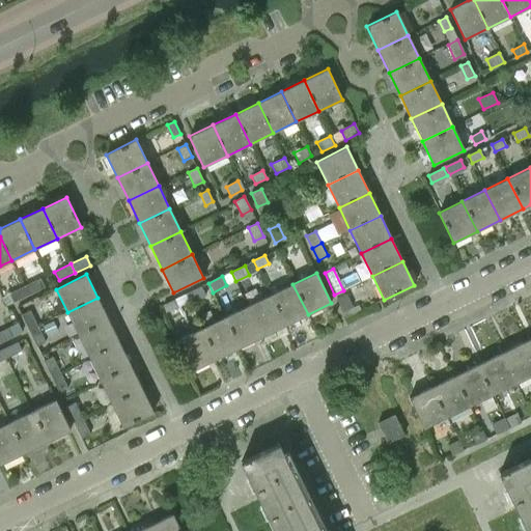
[(25,286),(29,295),(45,287),(40,278),(25,286)]
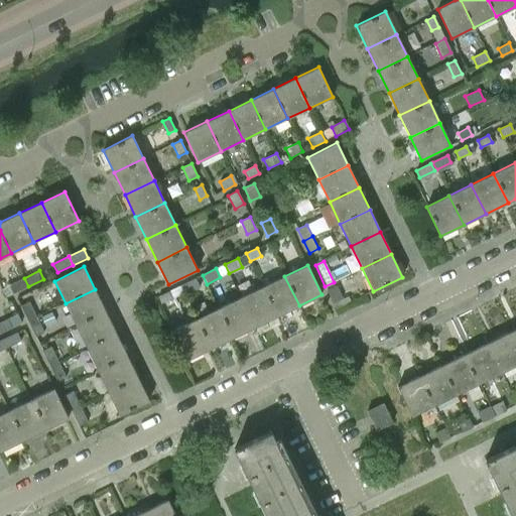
[(299,305),(284,276),(262,286),(277,316),(299,305)]
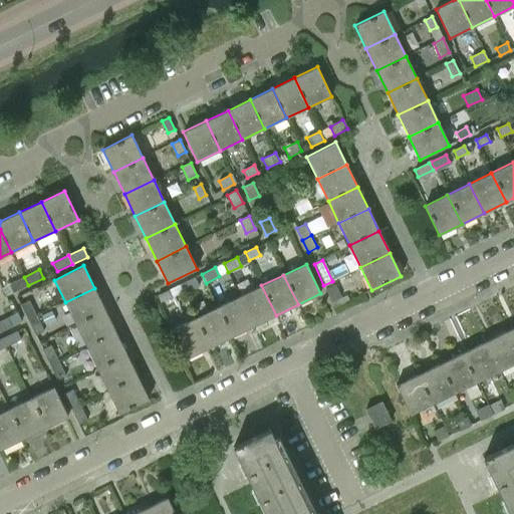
[(28,285),(24,277),(8,284),(13,293),(28,285)]
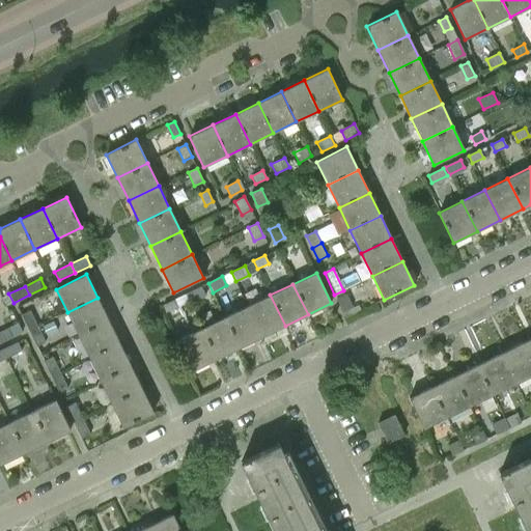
[(200,287),(186,295),(190,304),(205,297),(200,287)]
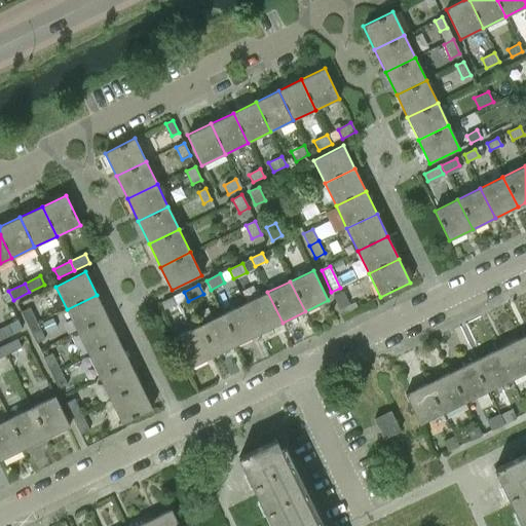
[(333,293),(340,307),(347,304),(340,289),(333,293)]
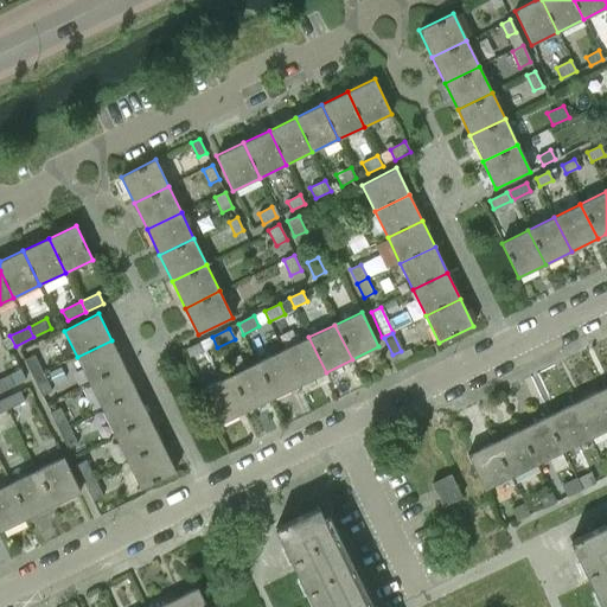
[(326,372),(308,337),(282,350),(299,384),(326,372)]
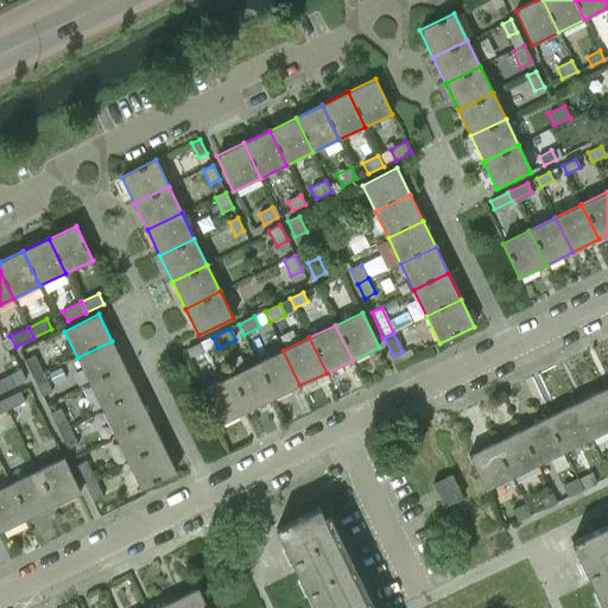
[(125,367),(112,341),(77,358),(89,384),(125,367)]
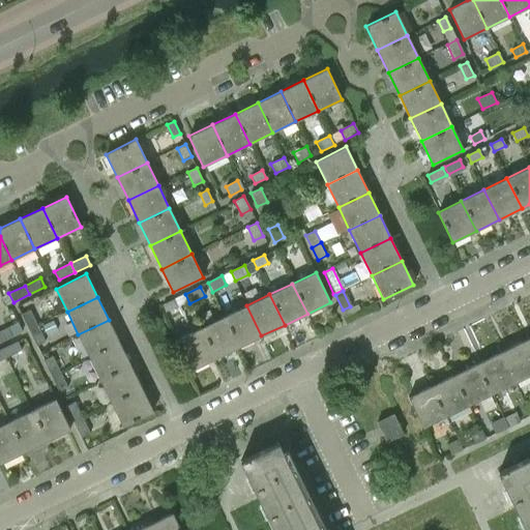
[(163,304),(166,312),(177,306),(174,299),(163,304)]
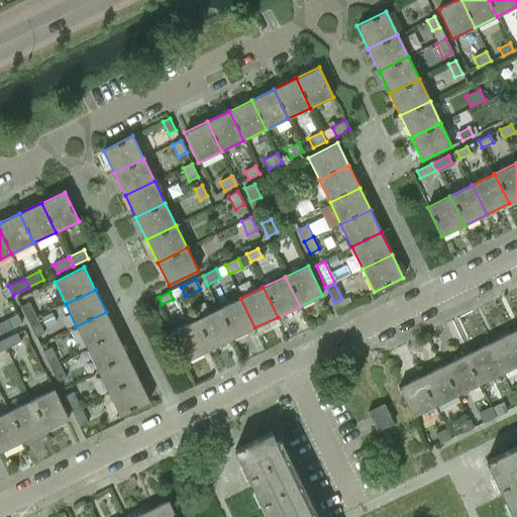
[(254,327),(240,298),(218,309),(232,338),(254,327)]
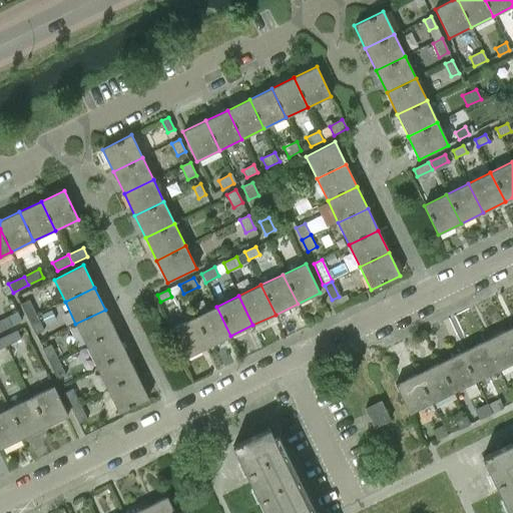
[(28,320),(36,316),(29,301),(20,305),(28,320)]
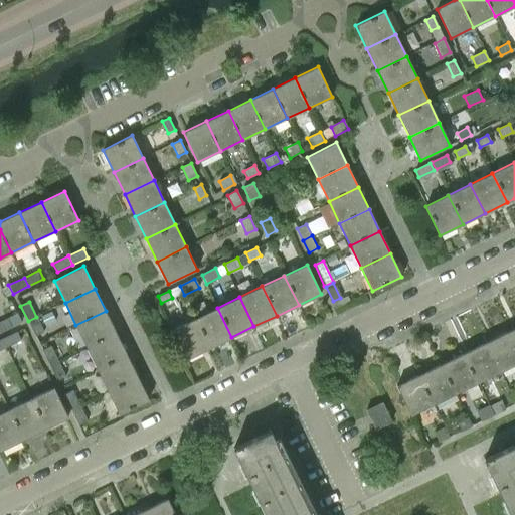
[(217,308),(195,319),(209,348),(231,337),(217,308)]
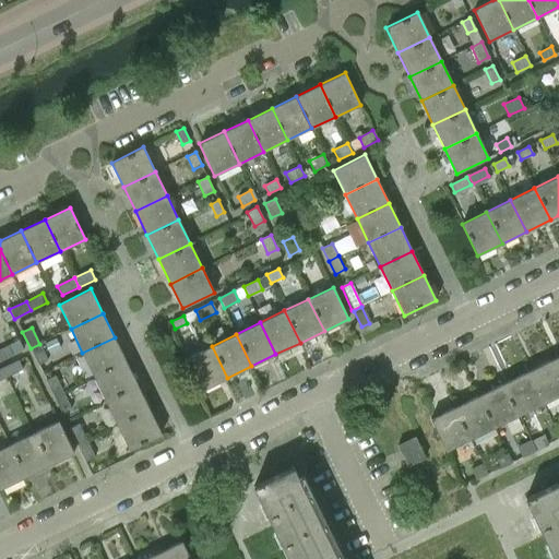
[(126,361),(115,337),(82,353),(94,377),(126,361)]
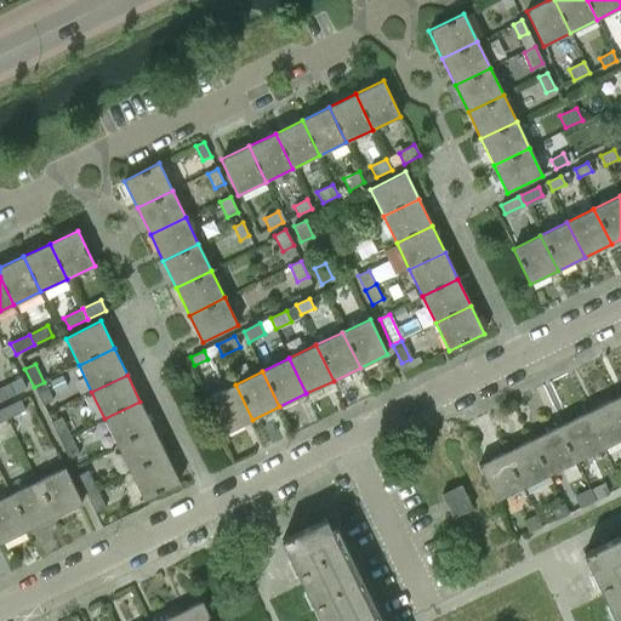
[(62,376),(51,381),(55,391),(67,386),(62,376)]
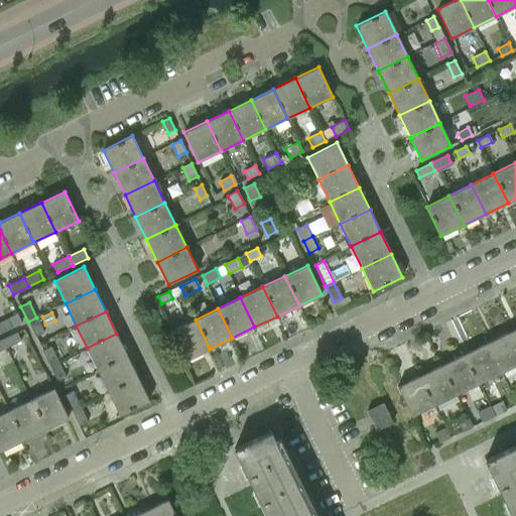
[(17,314),(0,323),(0,333),(21,324),(17,314)]
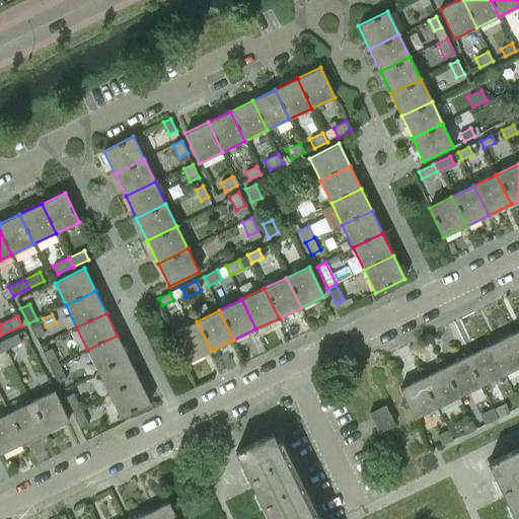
[(45,335),(36,319),(28,323),(35,339),(45,335)]
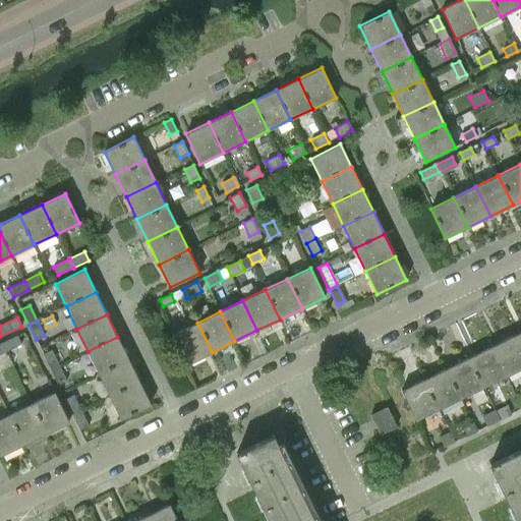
[(212,352),(197,323),(175,334),(189,363),(212,352)]
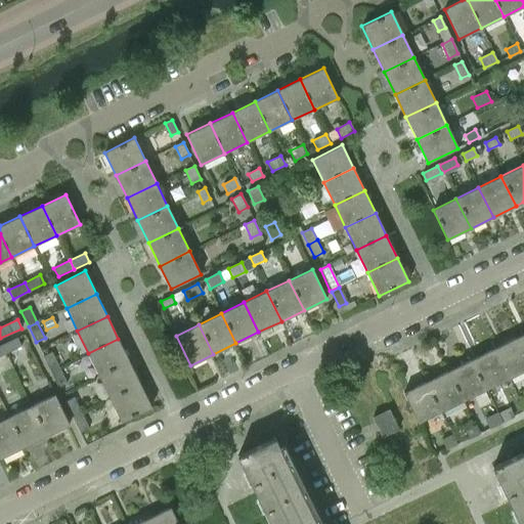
[(1,345),(6,354),(22,346),(16,338),(1,345)]
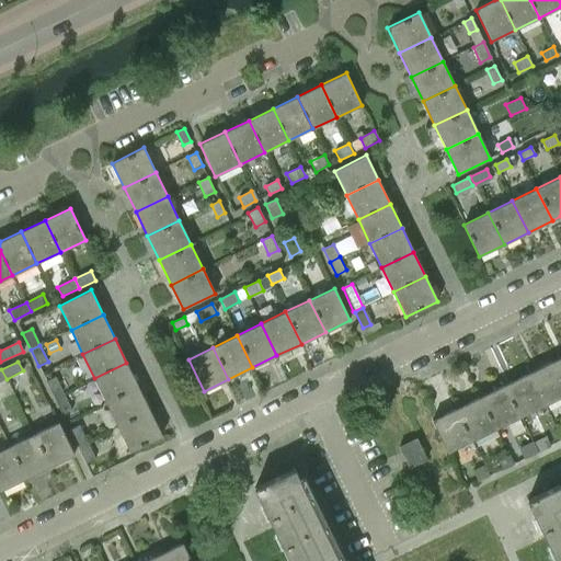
[(545,404),(560,397),(560,376),(553,362),(529,373),(545,404)]
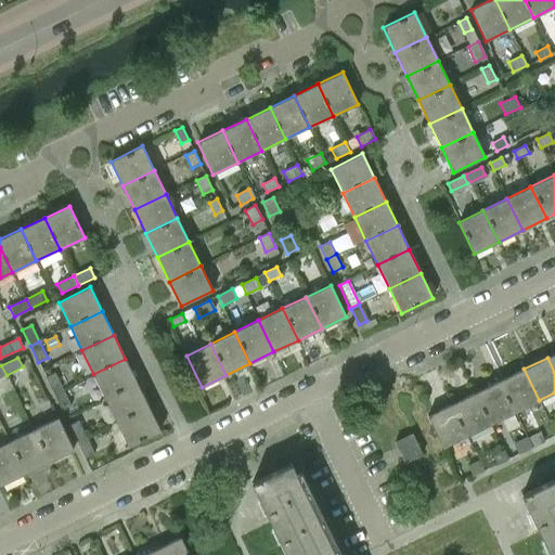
[(137,383),(125,359),(93,374),(105,398),(137,383)]
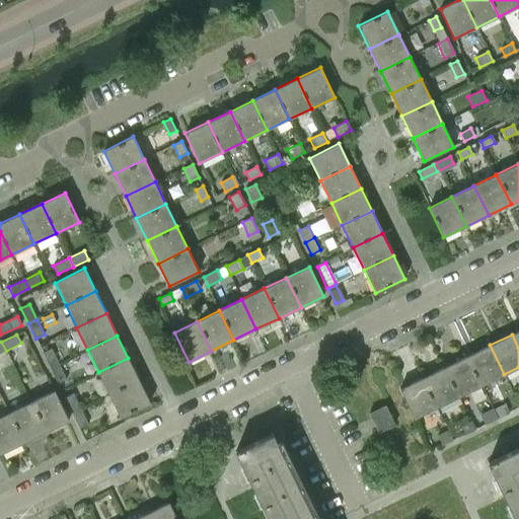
[(482,385),(504,374),(490,345),(467,356),(482,385)]
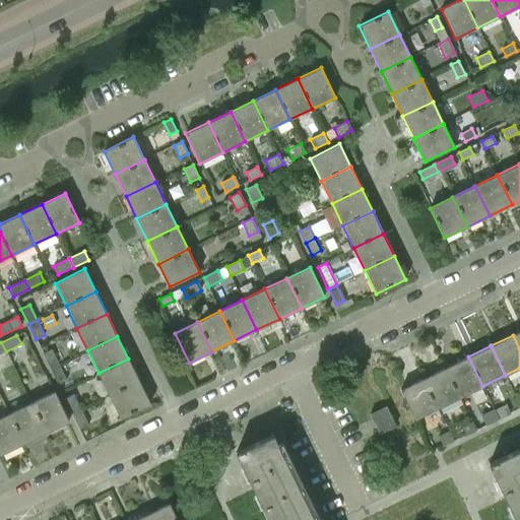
[(50,369),(59,365),(51,349),(43,353),(50,369)]
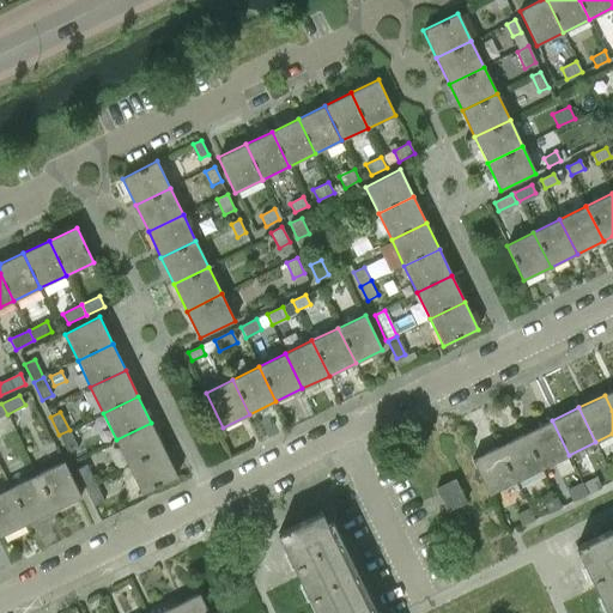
[(526,434),(542,468),(569,455),(552,420),(526,434)]
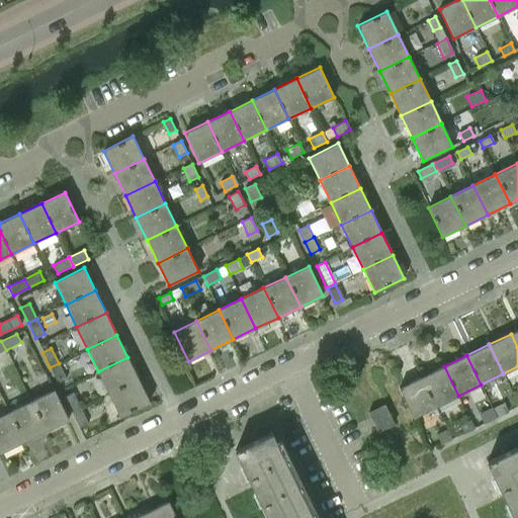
[(109,394),(139,379),(127,357),(98,371),(109,394)]
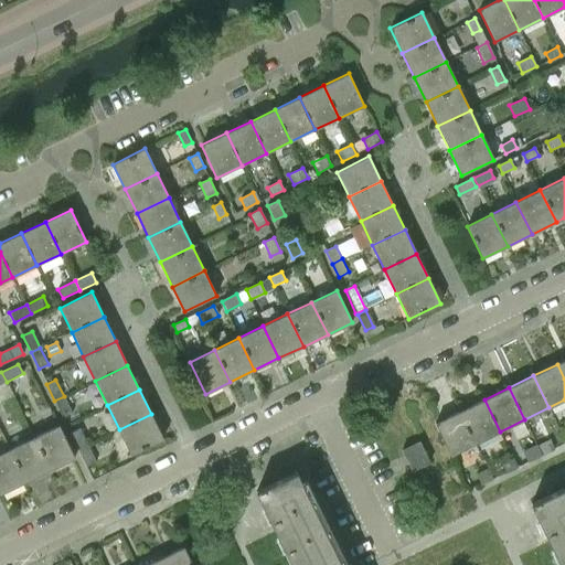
[(72,413),(64,396),(54,401),(63,417),(72,413)]
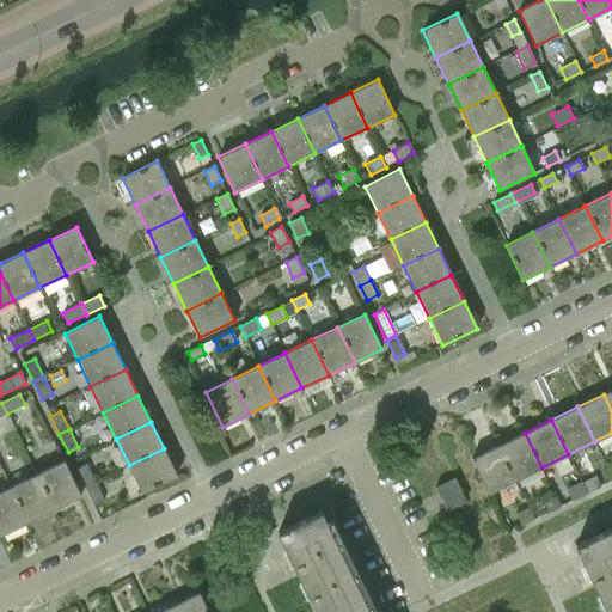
[(515,481),(542,467),(525,433),(499,446),(515,481)]
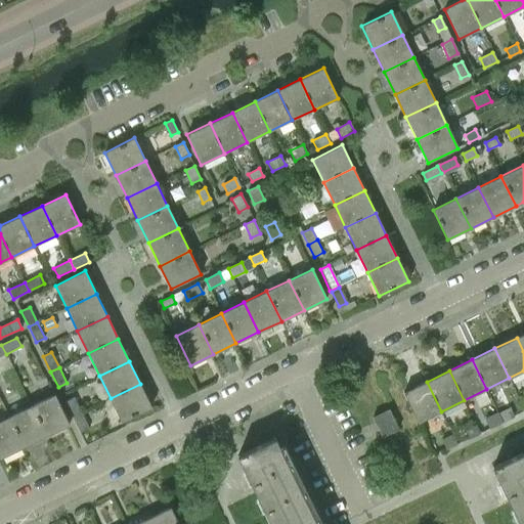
[(418,423),(419,422),(441,411),(427,382),(403,393),(418,423)]
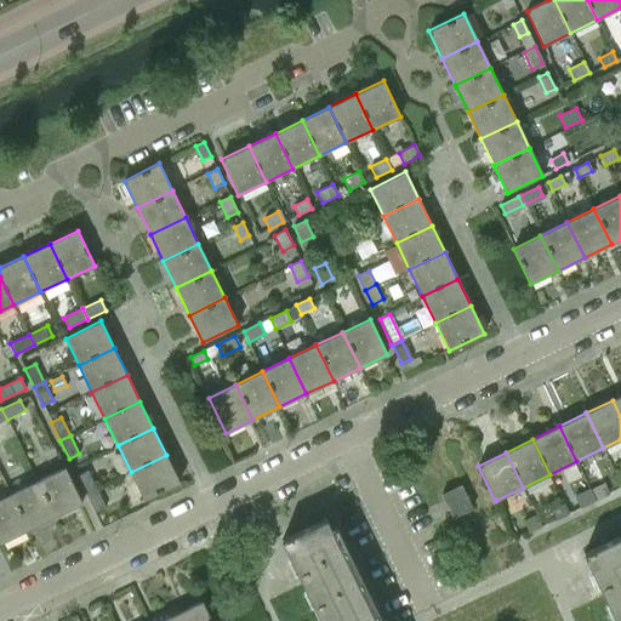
[(180,483),(166,455),(131,472),(144,500),(180,483)]
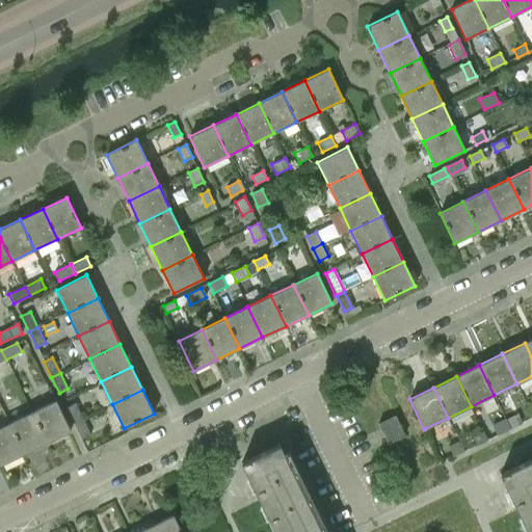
[(32,413),(47,443),(71,431),(55,401),(32,413)]
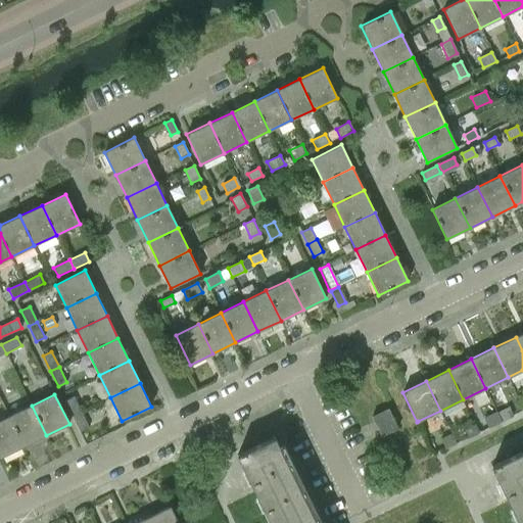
[(73,416),(81,412),(74,396),(65,400),(73,416)]
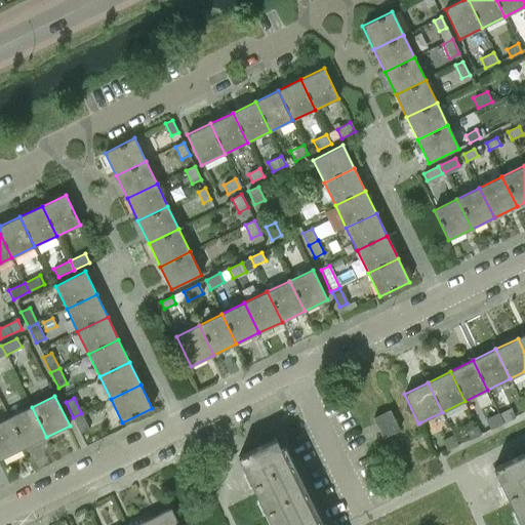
[(46,437),(32,407),(9,417),(24,448),(46,437)]
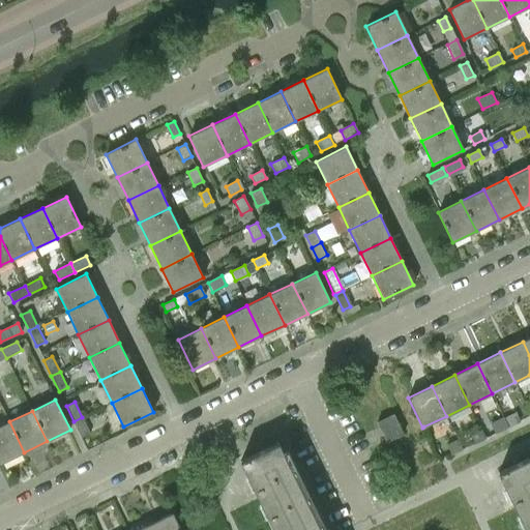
[(496,432),(519,420),(514,412),(492,423),(496,432)]
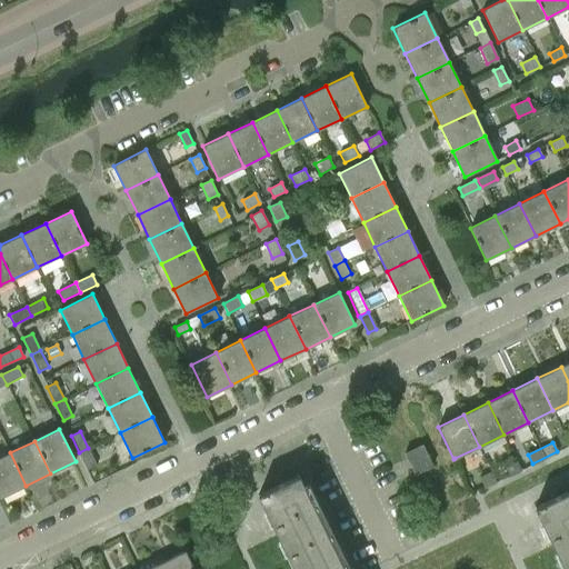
[(432,467),(422,445),(405,453),(415,475),(432,467)]
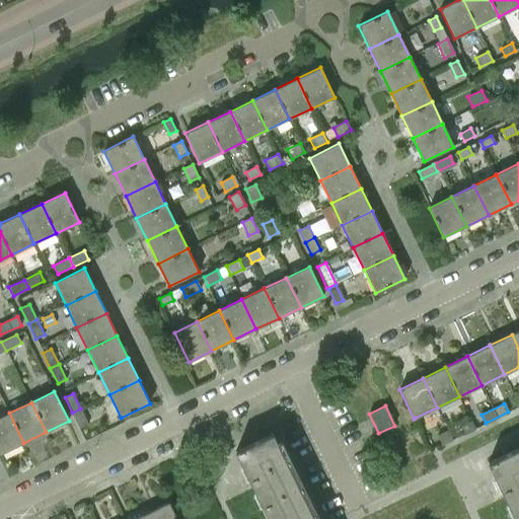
[(88,424),(80,409),(72,413),(79,429),(88,424)]
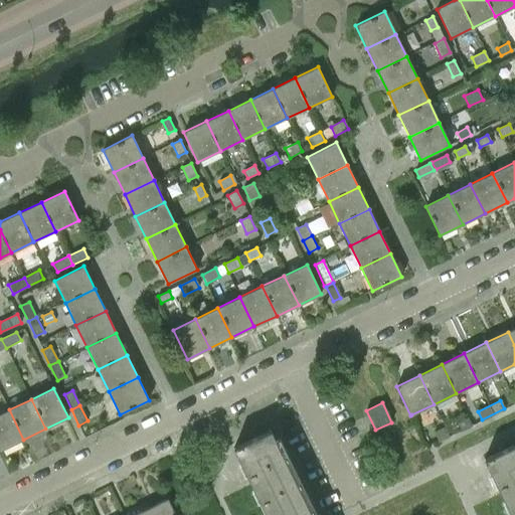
[(23,440),(9,409),(0,413),(0,448),(1,450),(23,440)]
